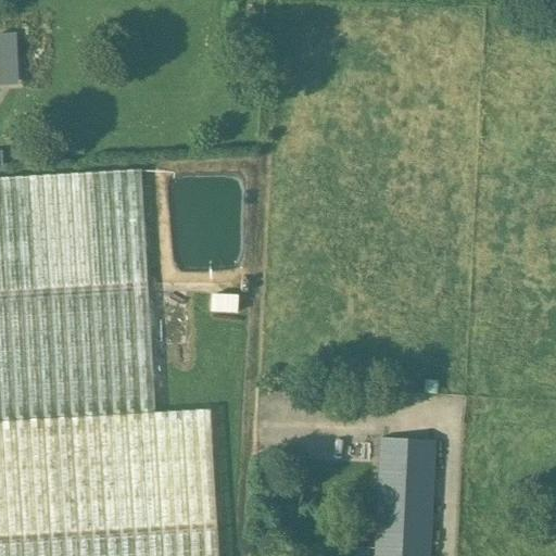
[(0,87),(23,87),(21,30),(0,30),(0,87)]
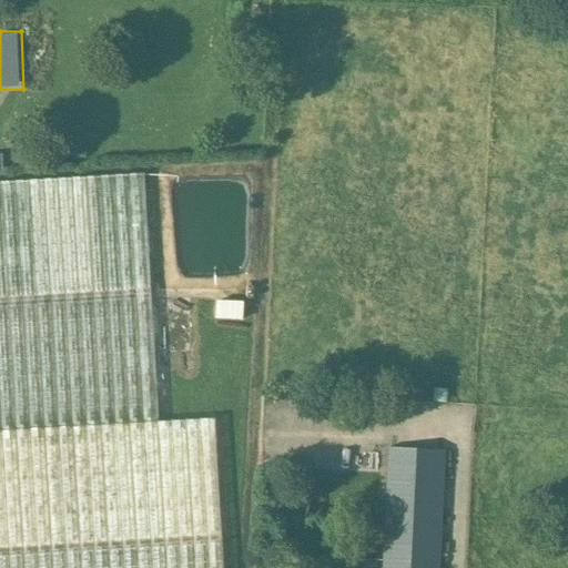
[(0,567),(224,567),(216,418),(159,422),(153,316),(144,173),(0,181),(0,567)]
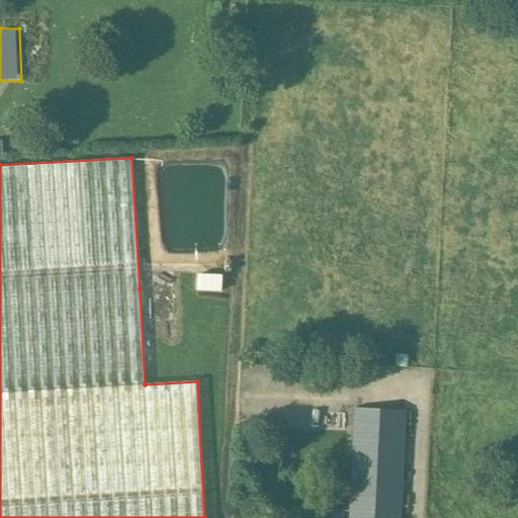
[(197,288),(223,289),(224,273),(197,272),(197,288)]
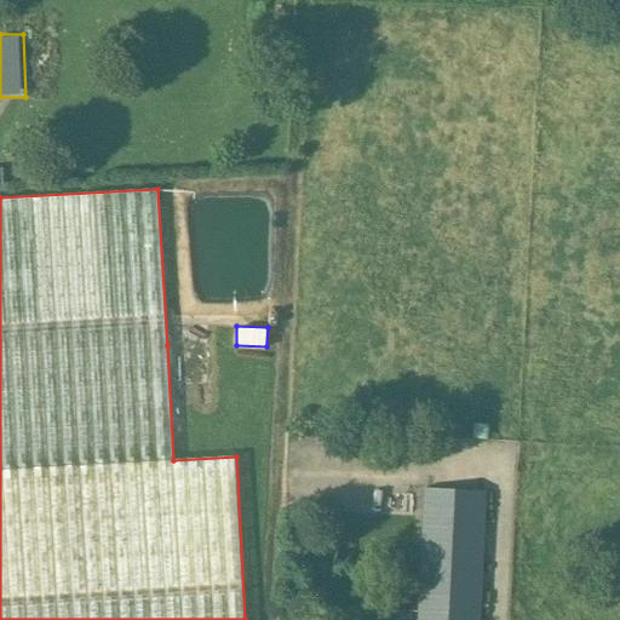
[(419,619),(480,619),(487,492),(426,488),(419,619)]
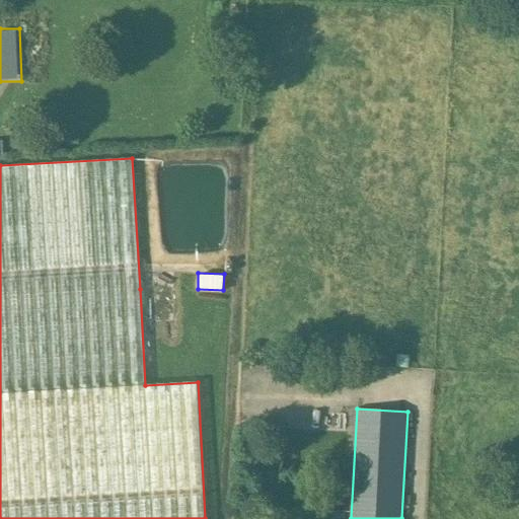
[(326,518),(344,518),(345,510),(327,509),(326,518)]
